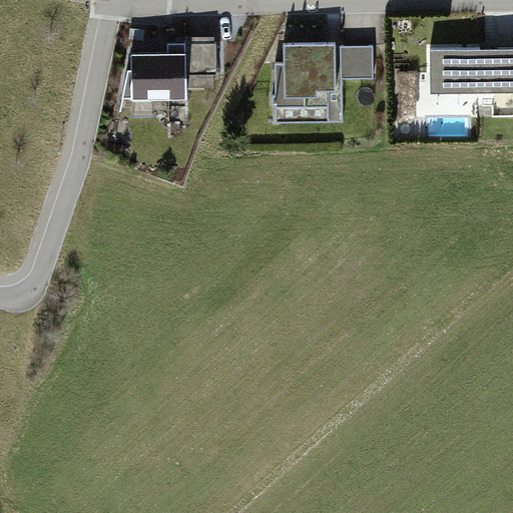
[(218,41),(169,42),(169,52),(132,52),(132,69),(129,69),(124,98),(188,97),(188,73),(218,73),(218,41)]
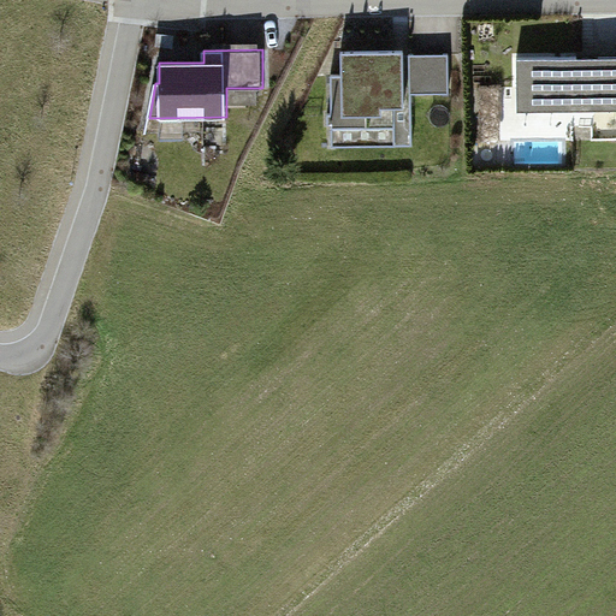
[(404,49),(343,51),(343,75),(332,75),(332,113),(329,113),(330,124),(333,124),(333,128),(396,128),(396,107),(406,106),(404,49)]
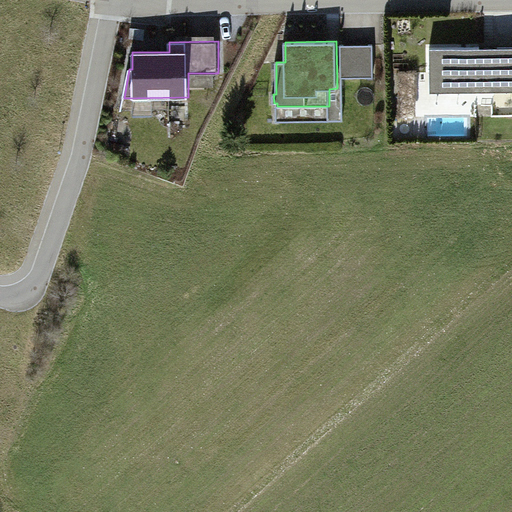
[(374,78),(374,44),(342,45),(342,78),(374,78)]
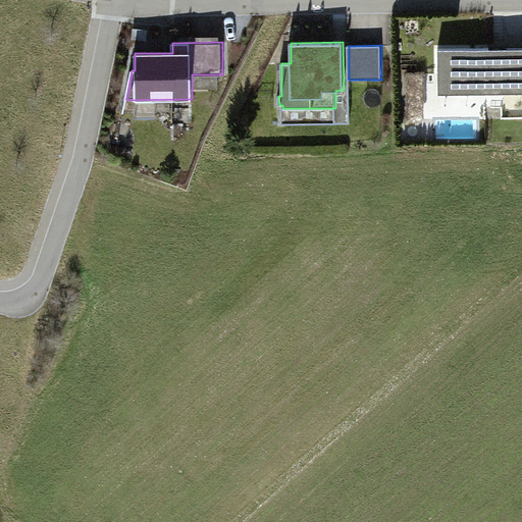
[(521,48),(439,48),(439,92),(521,92),(521,48)]
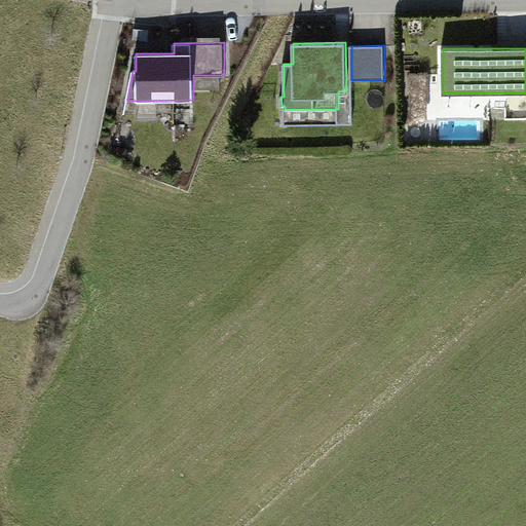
[(428,120),(428,75),(412,75),(412,120),(428,120)]
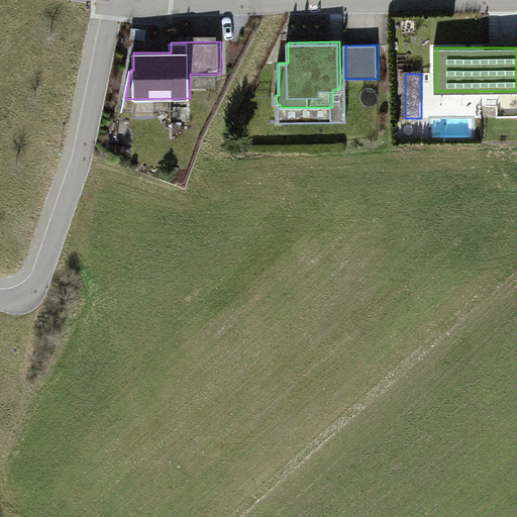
[(479,115),(479,92),(434,92),(434,115),(479,115)]
